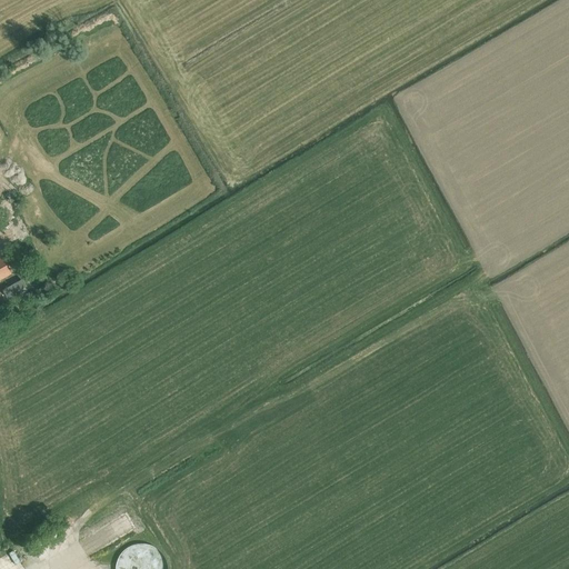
[(0,279),(11,273),(0,252),(20,242),(7,218),(0,221),(0,279)]
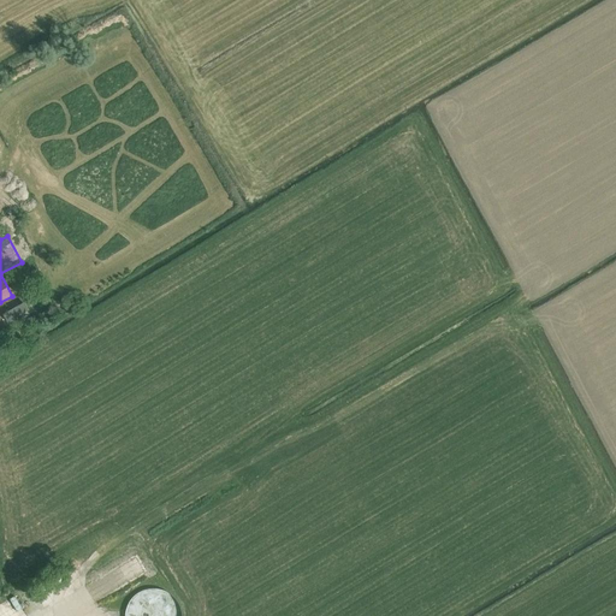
[(10,325),(12,324),(15,326),(23,321),(21,319),(31,313),(27,306),(5,318),(10,325)]
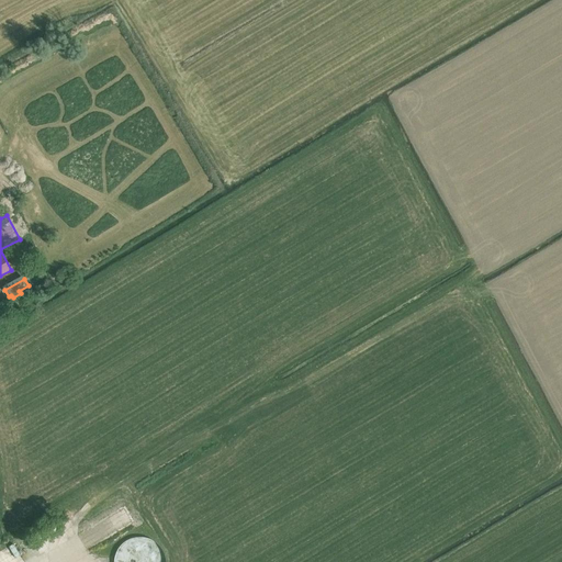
[(82,530),(91,546),(133,523),(124,507),(82,530)]
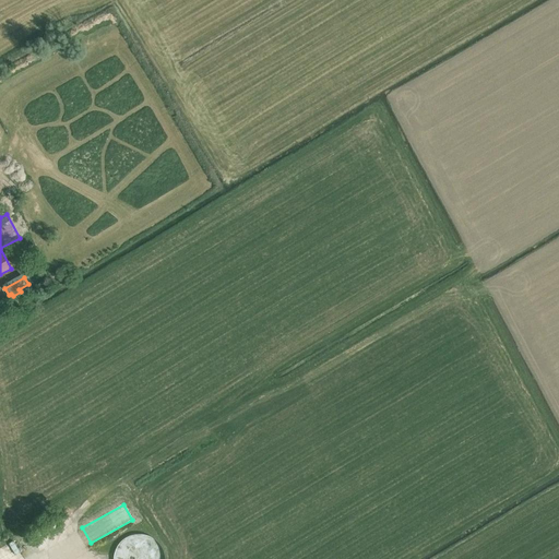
[(163,558),(162,552),(158,546),(154,540),(147,536),(141,535),(133,535),(127,538),(121,543),(117,548),(115,555),(114,558),(163,558)]
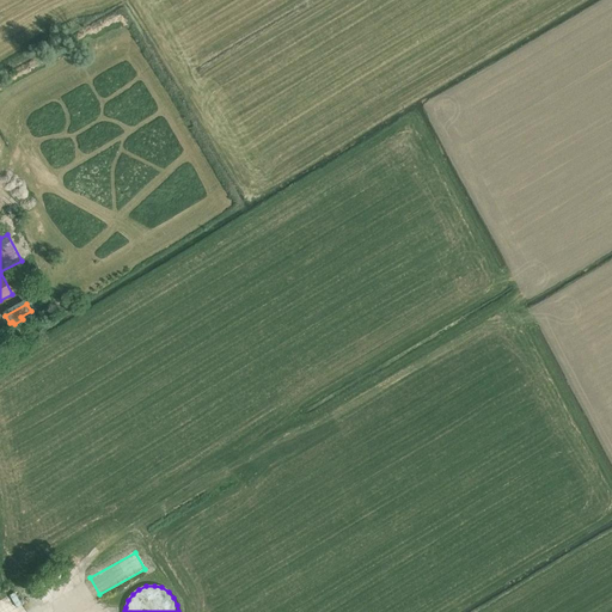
[(28,607),(36,603),(28,587),(19,592),(28,607)]
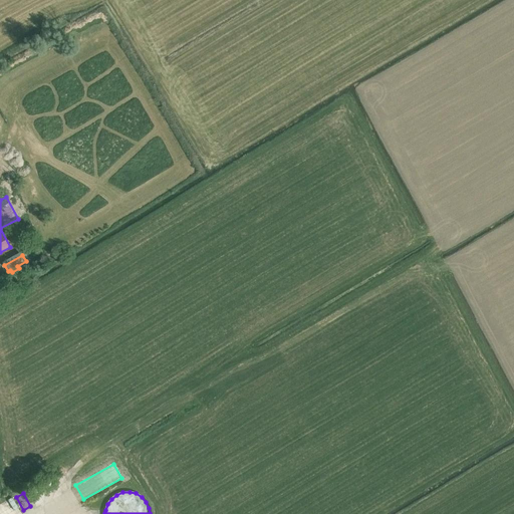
[(0,504),(0,513),(10,513),(8,503),(0,504)]
